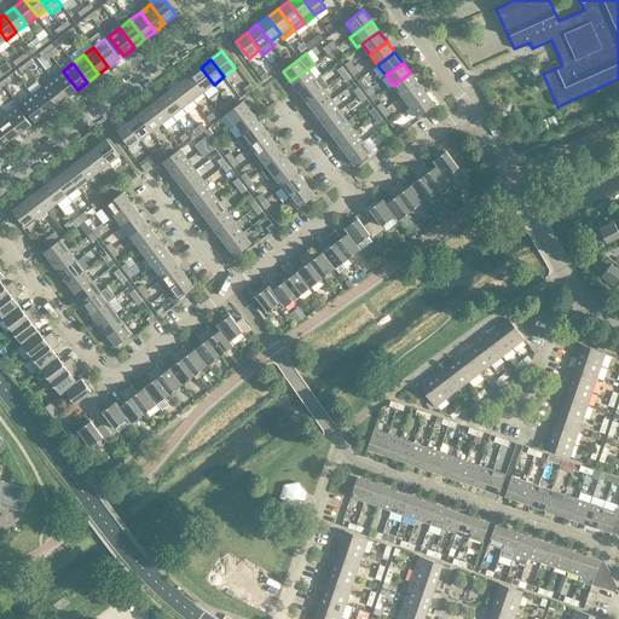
[(214,85),(201,68),(190,75),(203,92),(214,85)]
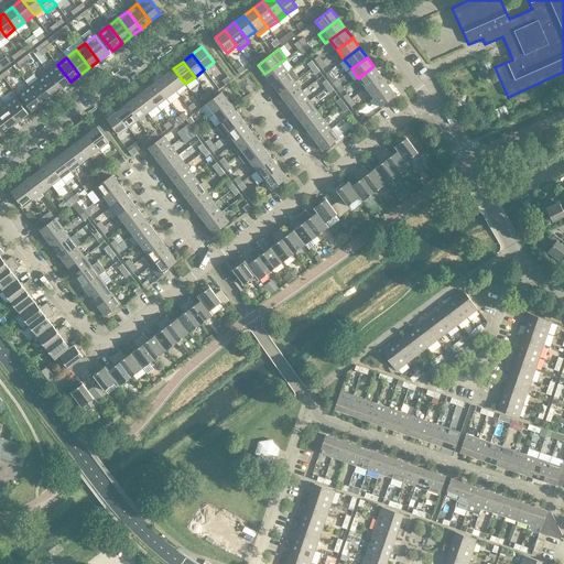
[(288,72),(280,63),(264,74),(272,84),(288,72)]
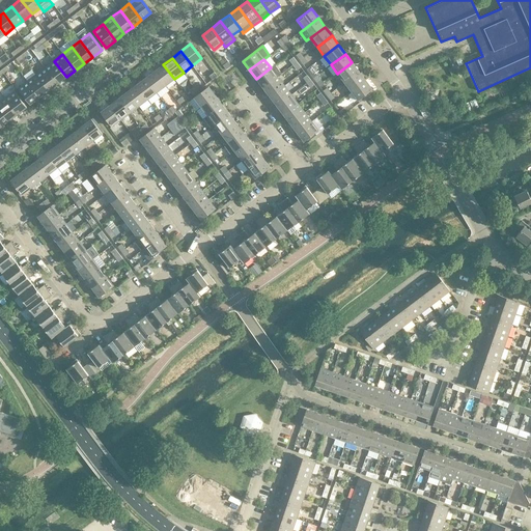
[(66,77),(54,61),(45,67),(57,84),(66,77)]
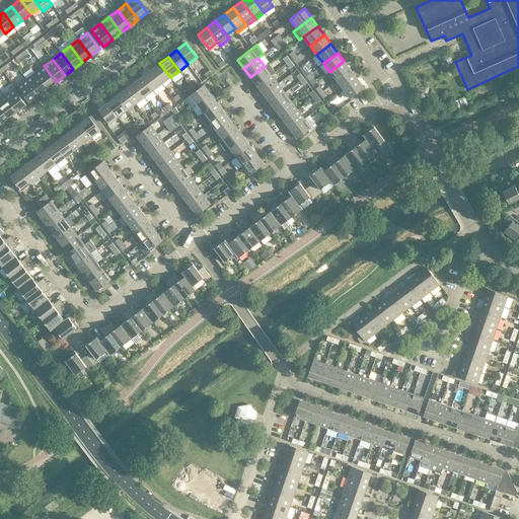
[(351,70),(344,61),(329,72),(337,80),(351,70)]
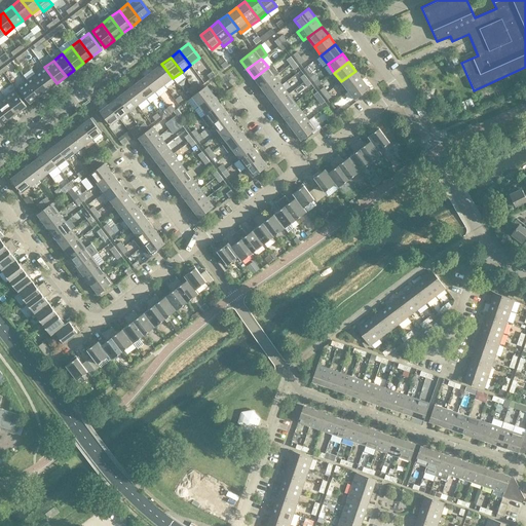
[(173,78),(161,64),(153,71),(163,85),(173,78)]
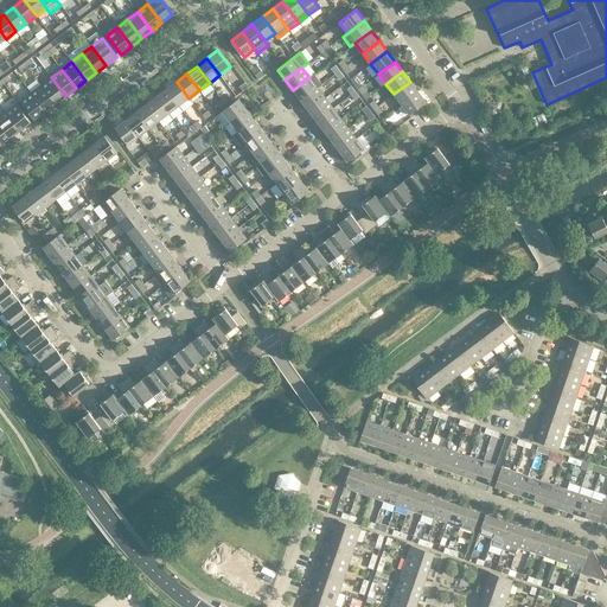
[(314,74),(310,77),(293,90),(300,101),(318,88),(323,84),(314,74)]
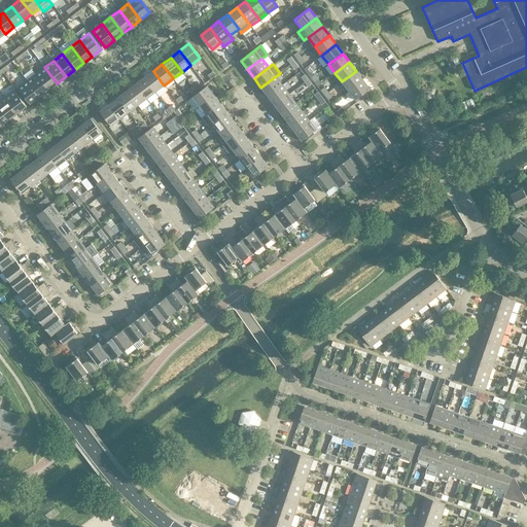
[(57,83),(44,67),(35,74),(47,91),(57,83)]
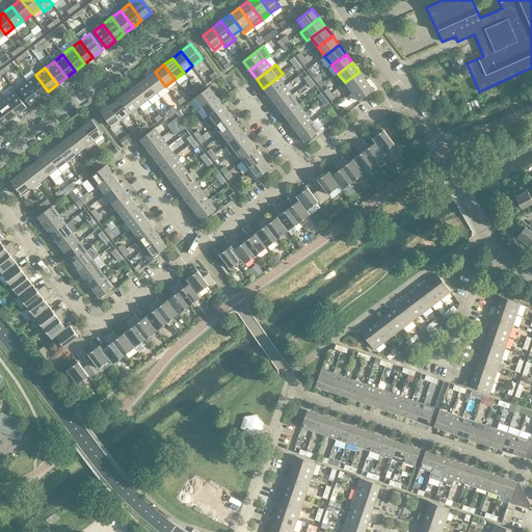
[(165,86),(155,72),(145,78),(157,92),(165,86)]
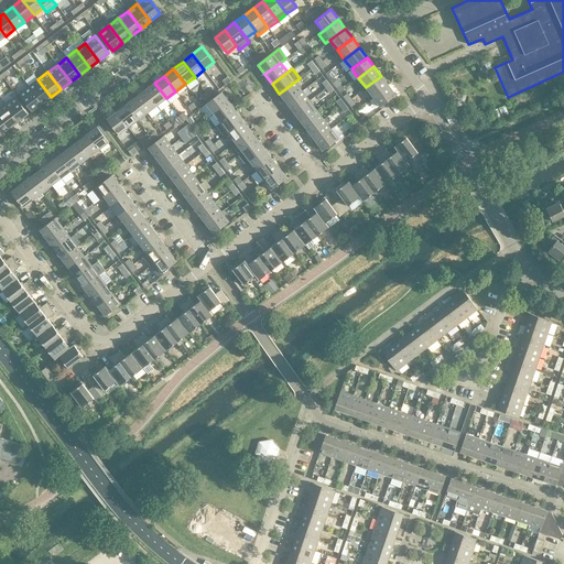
[(388,85),(381,76),(366,87),(372,97),(388,85)]
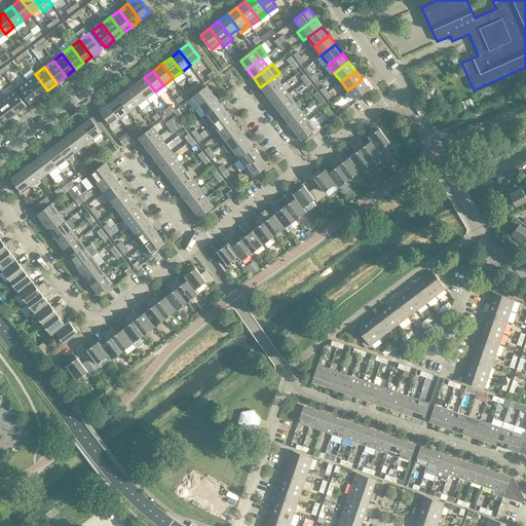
[(47,90),(35,74),(27,80),(39,97),(47,90)]
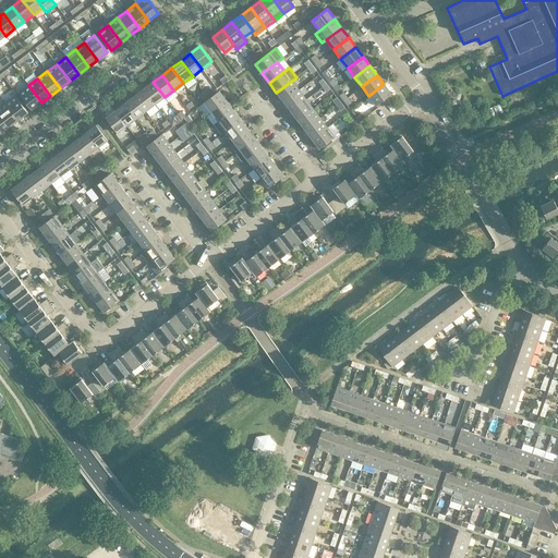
[(299,91),(292,81),(276,93),(283,101),(299,91)]
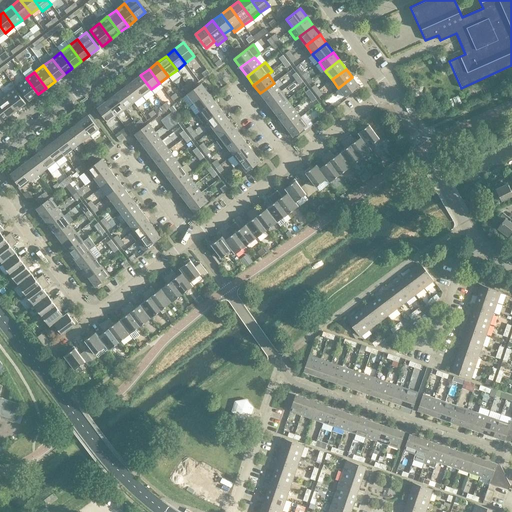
[(151,89),(140,75),(131,82),(142,96),(151,89)]
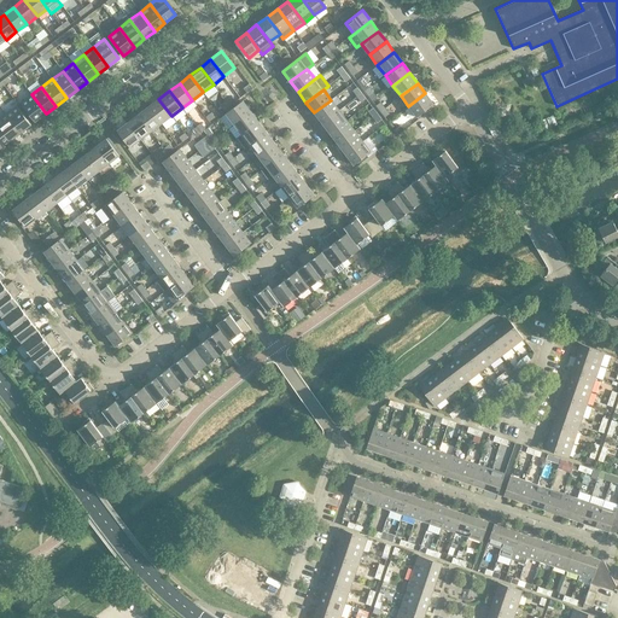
[(433,104),(425,93),(408,106),(417,117),(433,104)]
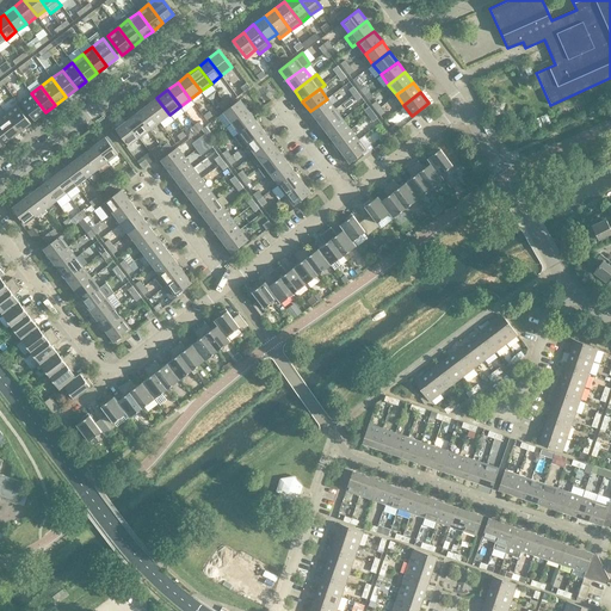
[(45,112),(31,93),(20,102),(35,121),(45,112)]
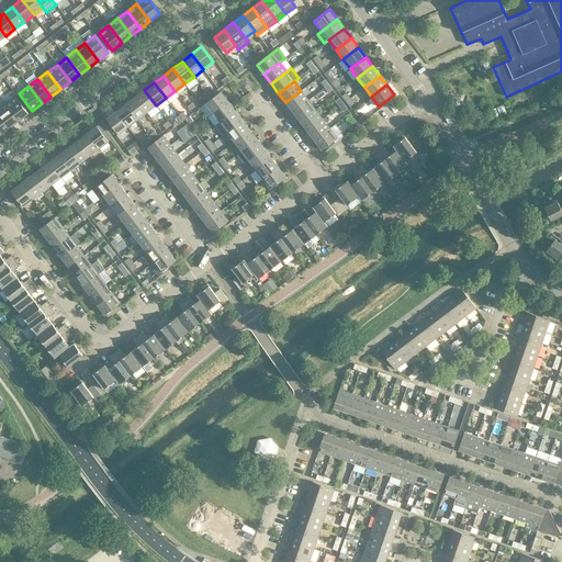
[(156,105),(144,90),(135,97),(147,112),(156,105)]
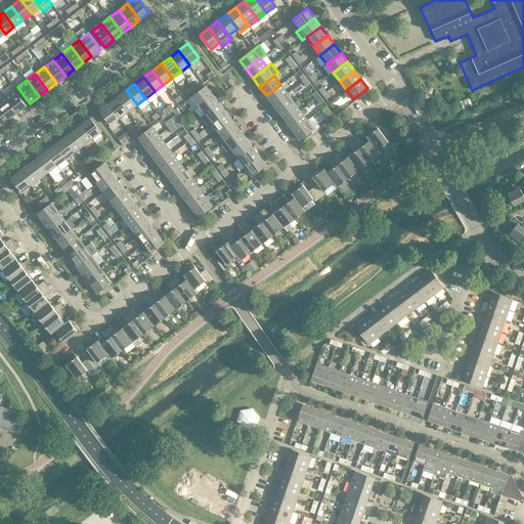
[(213,94),(206,85),(191,96),(199,105),(213,94)]
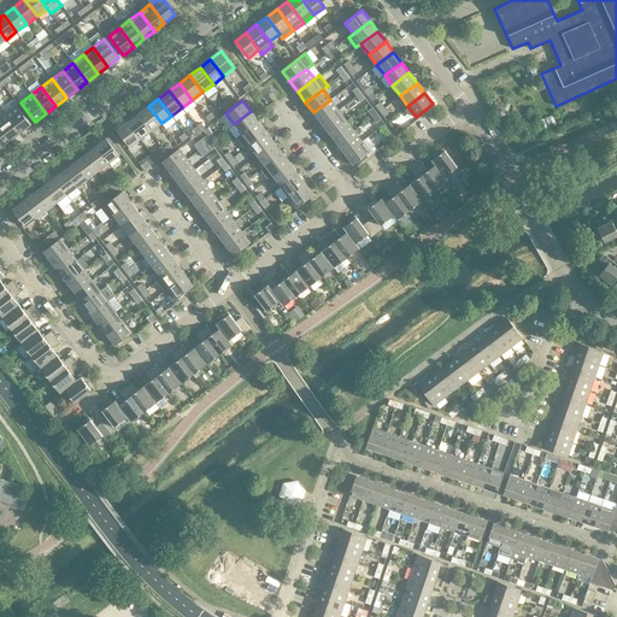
[(339,110),(330,100),(313,112),(321,123),(339,110)]
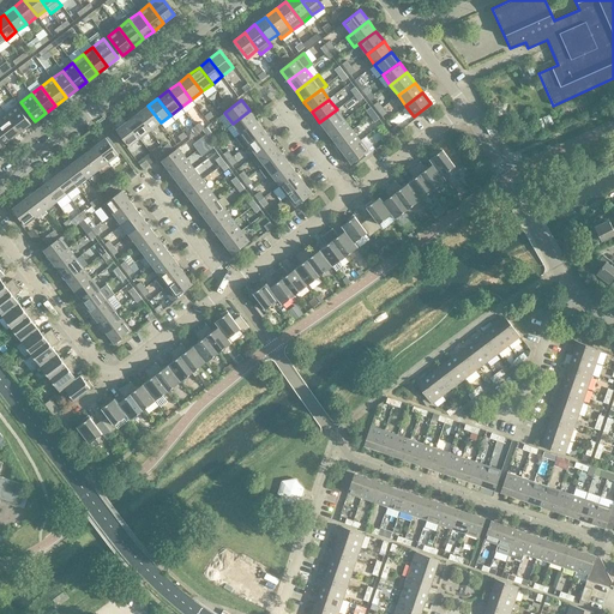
[(16,104),(5,113),(20,132),(31,124),(16,104)]
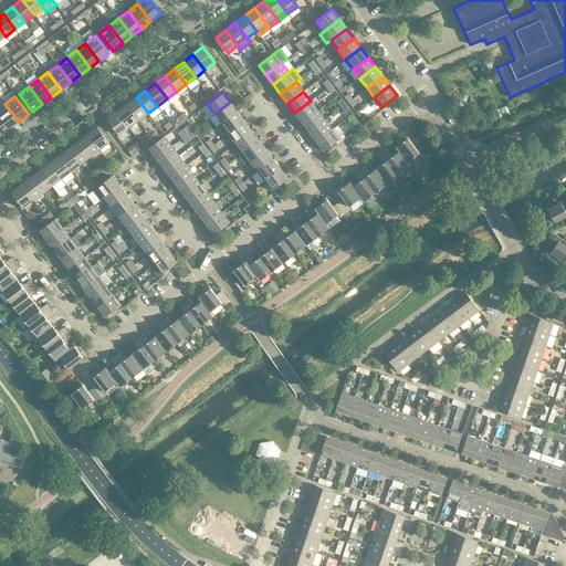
[(148,113),(136,97),(126,105),(138,121),(148,113)]
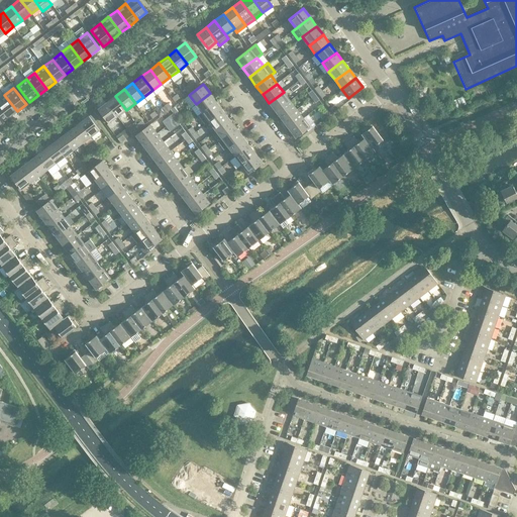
[(290,101),(284,92),(269,103),(276,112),(290,101)]
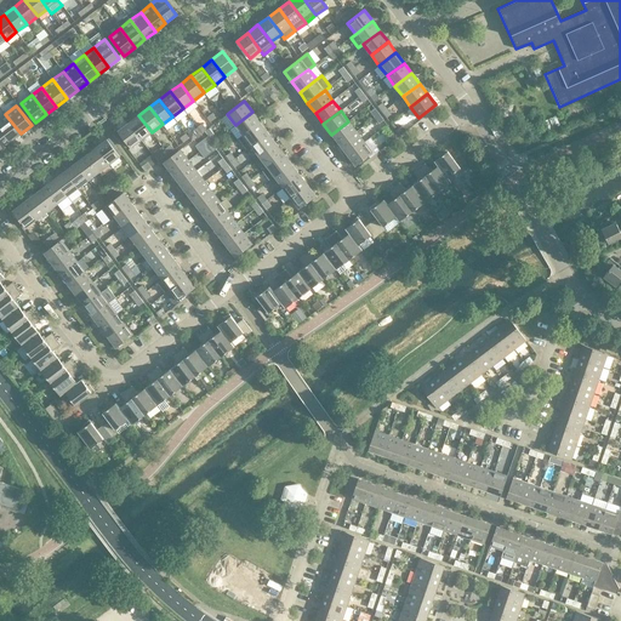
[(260,123),(252,112),(235,125),(243,136),(260,123)]
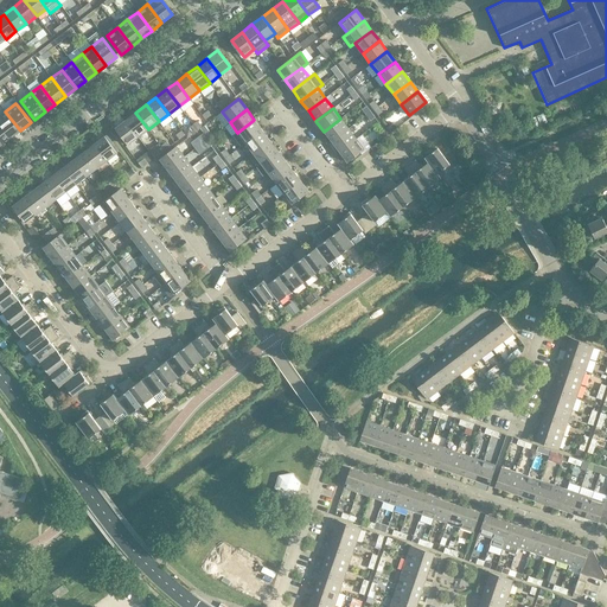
[(20,131),(5,112),(0,115),(0,126),(10,139),(20,131)]
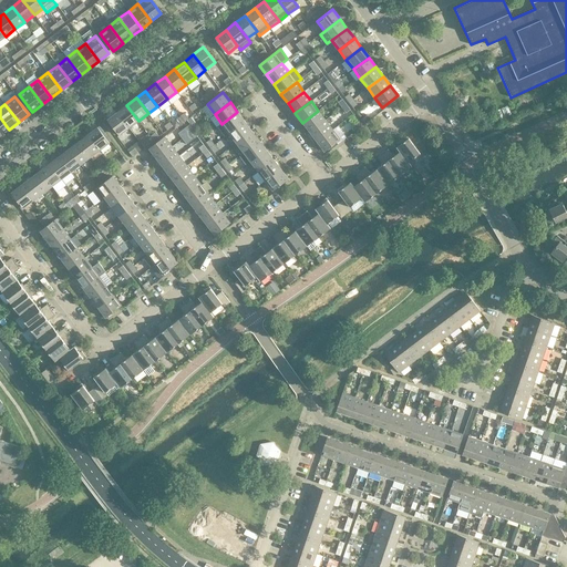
[(138,121),(126,105),(117,112),(129,127),(138,121)]
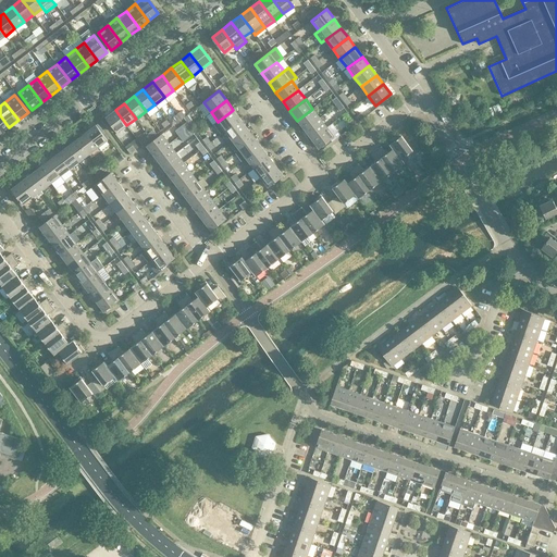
[(320,118),(312,109),(297,121),(304,130),(320,118)]
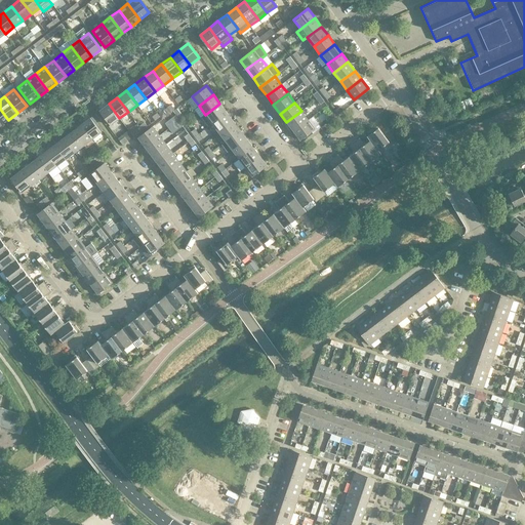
[(119,118),(109,104),(99,111),(110,125),(119,118)]
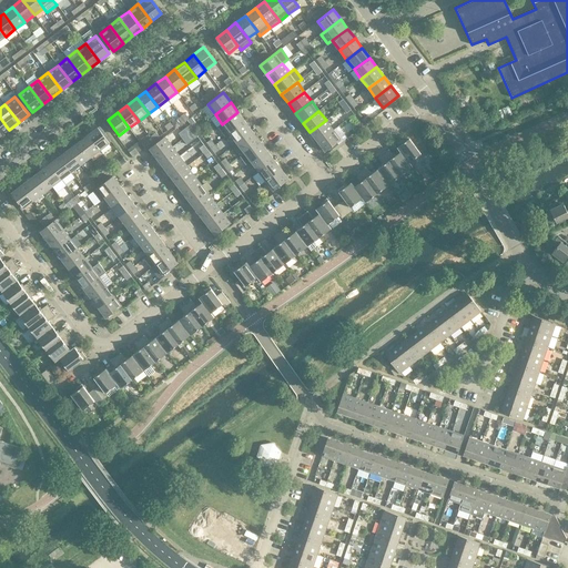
[(245,121),(237,112),(222,124),(217,128),(225,137),(230,133),(245,121)]
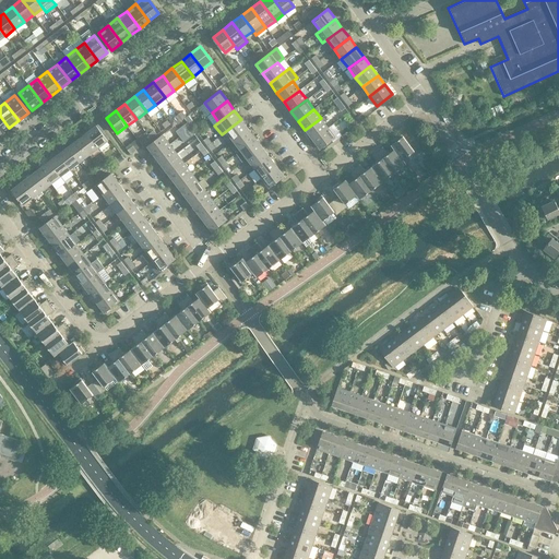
[(188,122),(191,128),(195,125),(188,116),(185,118),(188,122)]
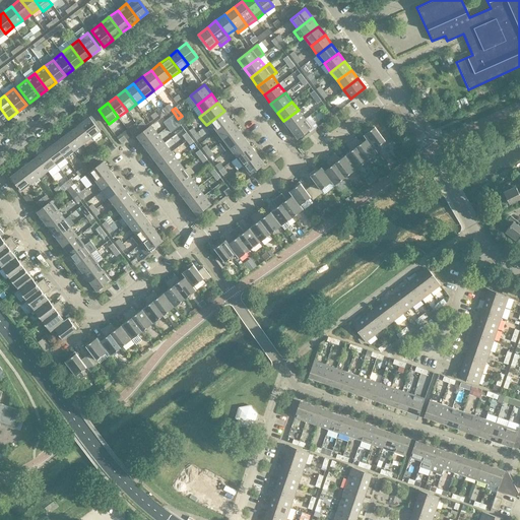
[(305,119),(299,110),(283,121),(290,130),(305,119)]
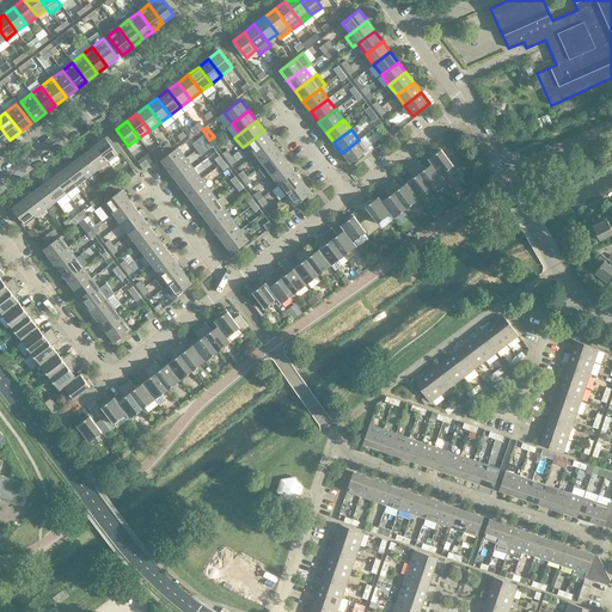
[(271,141),(264,130),(248,144),(255,154),(271,141)]
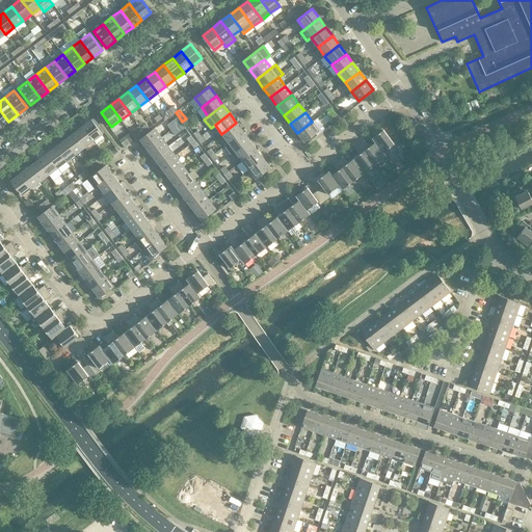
[(91,120),(82,126),(94,141),(103,134),(91,120)]
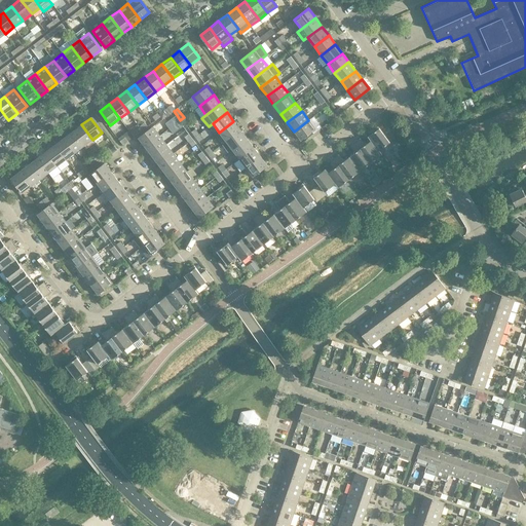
[(173,118),(165,123),(168,128),(177,123),(173,118)]
